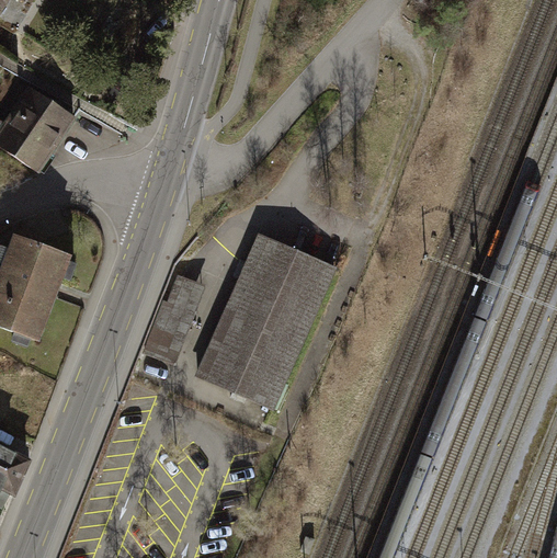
[(0,146),(35,169),(71,116),(27,88),(3,123),(0,121),(0,146)]
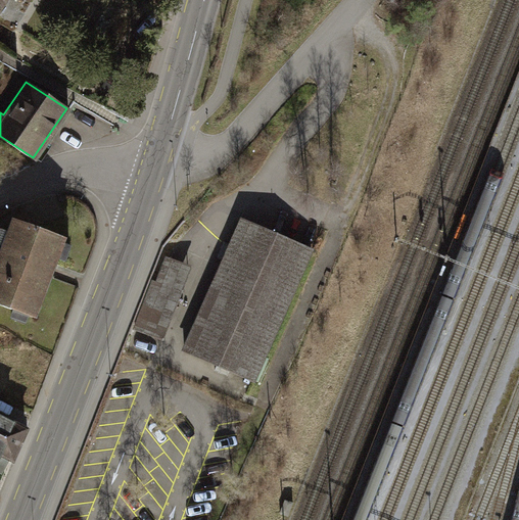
[(12,217),(0,252),(0,298),(47,316),(74,237),(12,217)]
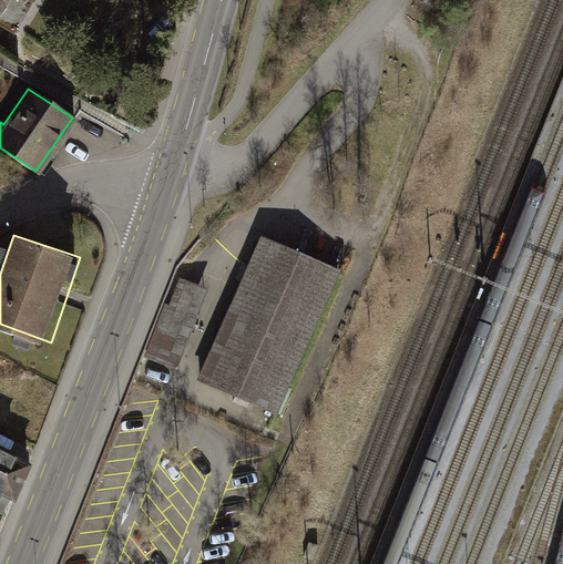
[(259,235),(197,378),(273,410),(335,268),(259,235)]
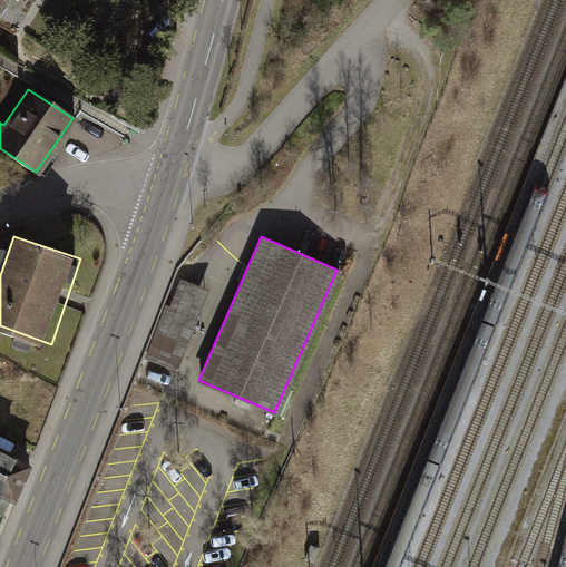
[(0,487),(12,494),(19,479),(32,451),(0,436),(0,487)]
